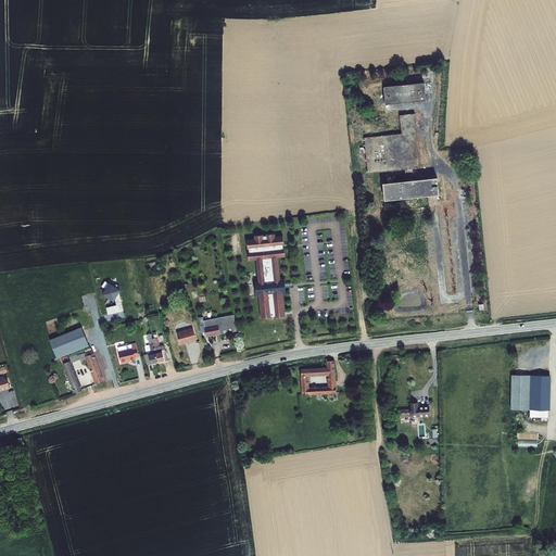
[(401,103),(402,111),(414,110),(414,100),(425,99),(424,81),(383,85),(384,104),(401,103)]
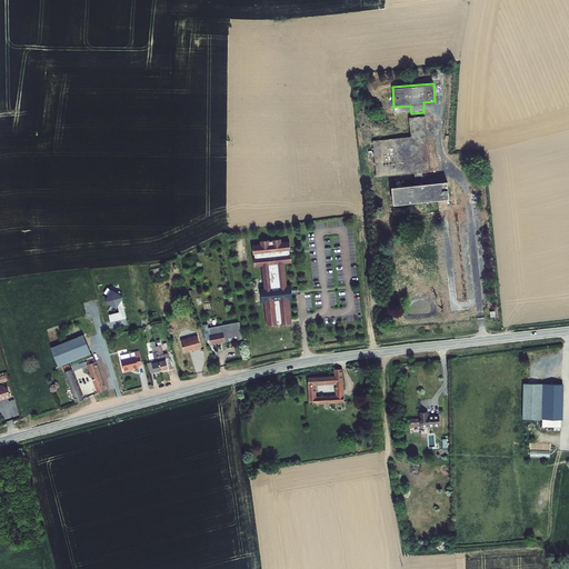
[(393,203),(448,198),(447,182),(425,185),(423,172),(431,172),(425,116),(409,117),(411,137),(373,140),(377,177),(415,173),(416,186),(392,188),(393,203)]
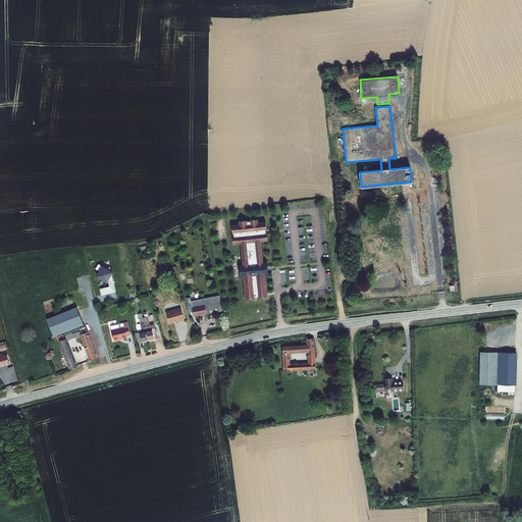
[(243,278),(245,300),(256,299),(256,298),(258,298),(258,299),(268,298),(266,276),(269,275),(268,263),(264,263),(262,242),(269,241),(268,233),(267,233),(267,230),(268,230),(267,222),(258,223),(258,219),(250,220),(250,221),(248,221),(247,220),(239,221),(240,224),(231,225),(232,233),(233,233),(233,236),(232,237),(233,245),(241,244),(243,264),(240,265),(241,278),(243,278)]
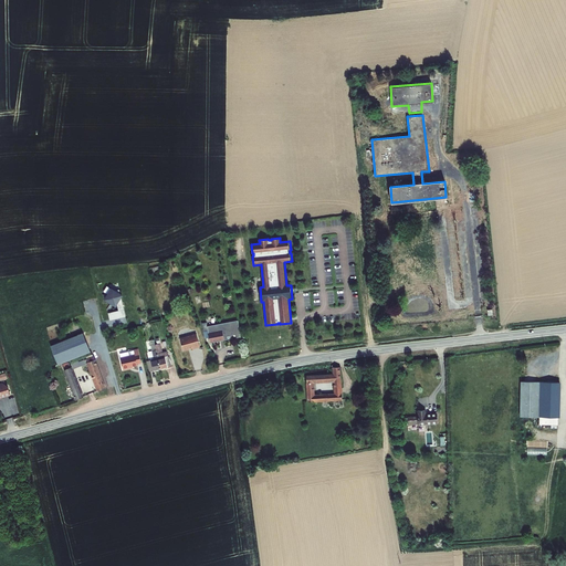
[(111,286),(103,300),(116,307),(118,305),(119,311),(108,313),(109,320),(125,316),(122,299),(124,294),(111,286)]
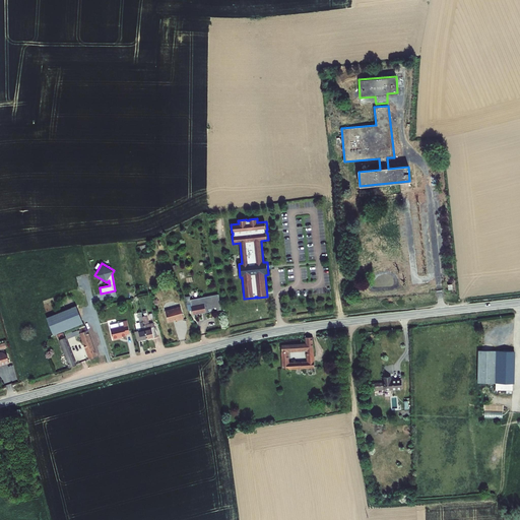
[(220,310),(218,296),(190,300),(190,297),(186,298),(187,305),(191,304),(193,315),(202,313),(202,312),(205,312),(205,313),(213,312),(213,311),(220,310)]
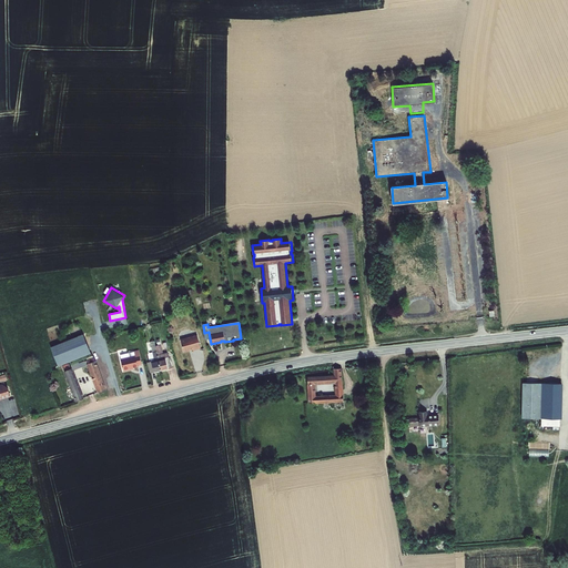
[(51,347),(59,365),(90,352),(83,335),(51,347)]
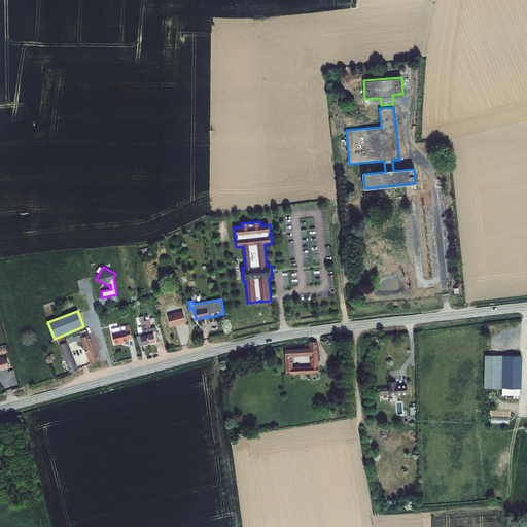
[(177,326),(186,324),(182,311),(168,315),(171,327),(176,325),(177,326)]
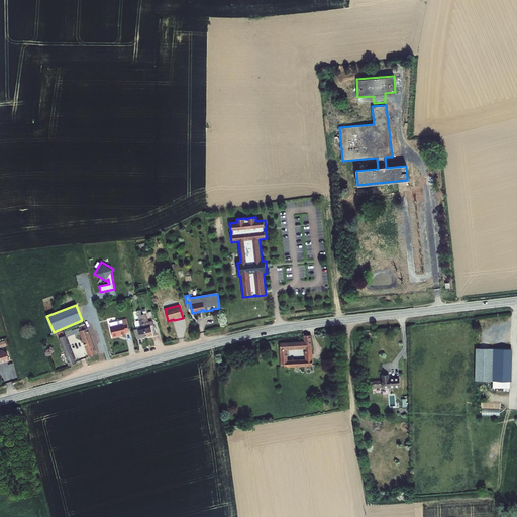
[(146,336),(156,334),(152,320),(148,321),(145,308),(140,309),(146,336)]
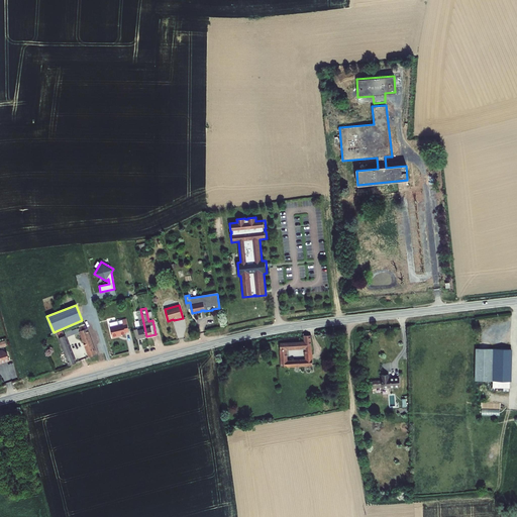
[(140,337),(146,336),(140,309),(134,311),(140,337)]
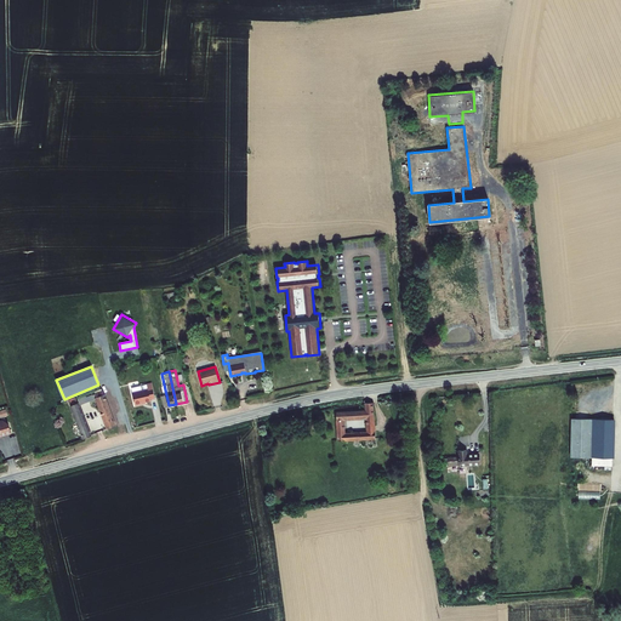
[(131,388),(136,405),(151,400),(151,399),(155,398),(152,383),(131,388)]
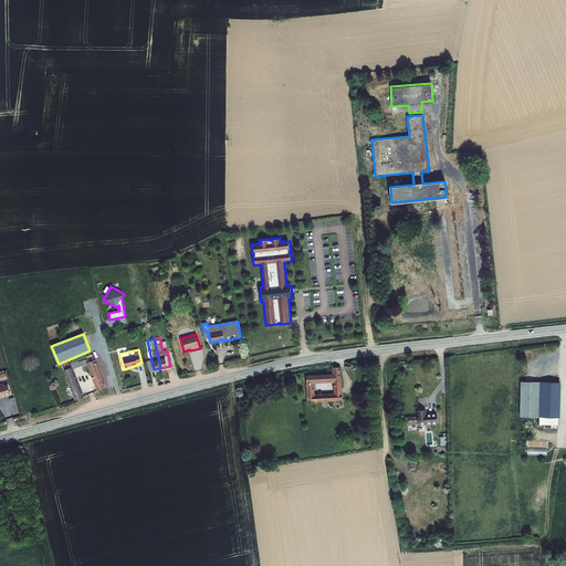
[(86,358),(97,390),(104,388),(92,356),(86,358)]
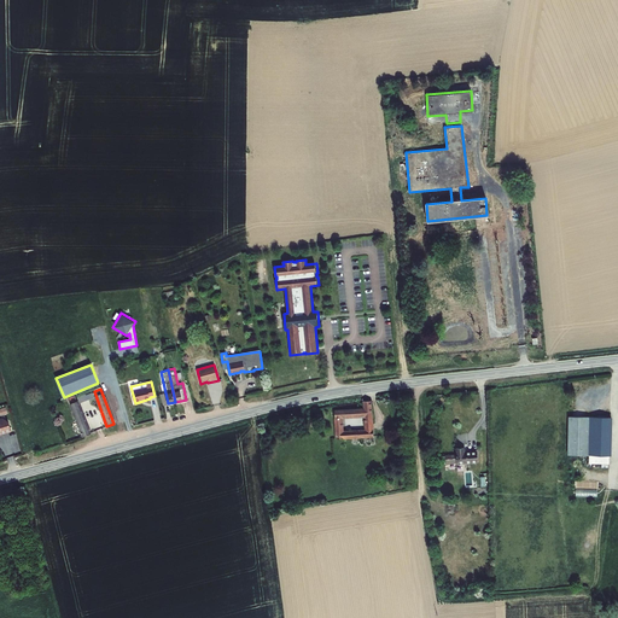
[(82,437),(89,435),(75,395),(68,397),(82,437)]
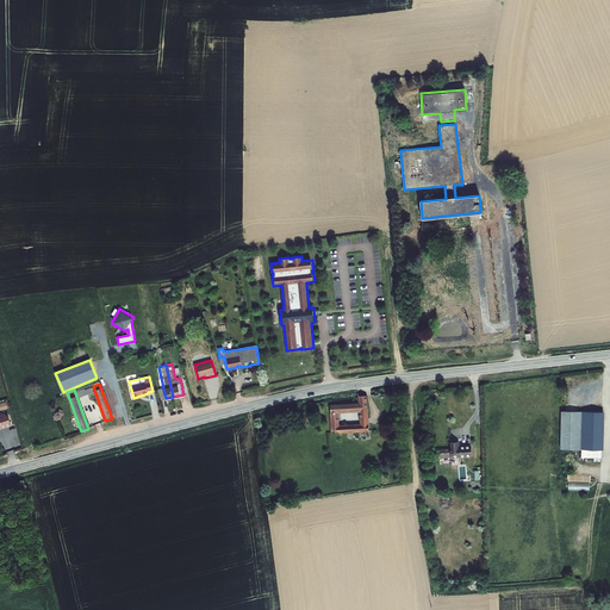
[(340,425),(340,412),(361,411),(361,417),(368,417),(367,394),(360,394),(360,404),(331,405),(332,434),(368,431),(368,424),(362,424),(340,425)]
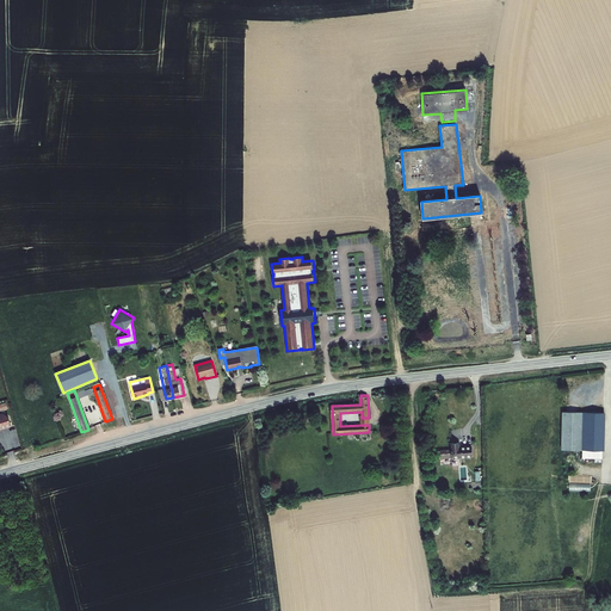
[(584,458),(603,458),(604,413),(562,412),(561,449),(584,450),(584,458)]
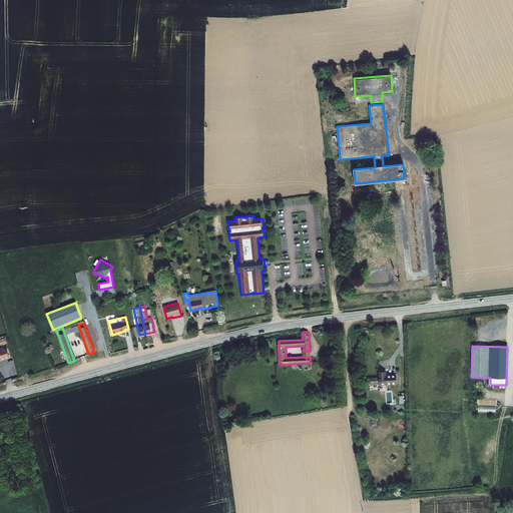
[(0,360),(10,358),(7,350),(3,348),(0,348),(0,360)]
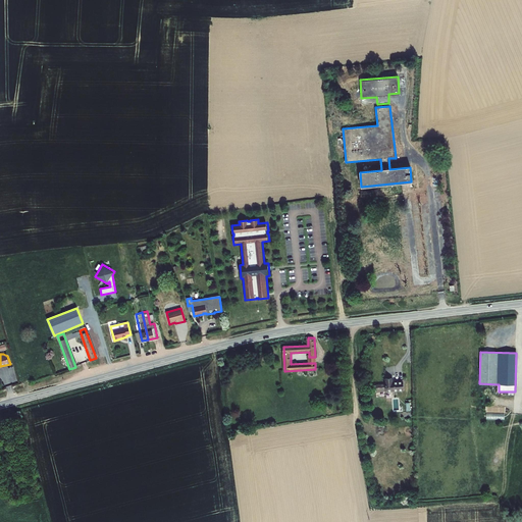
[(403,392),(403,383),(393,383),(392,378),(385,379),(385,385),(376,385),(376,392),(403,392)]
